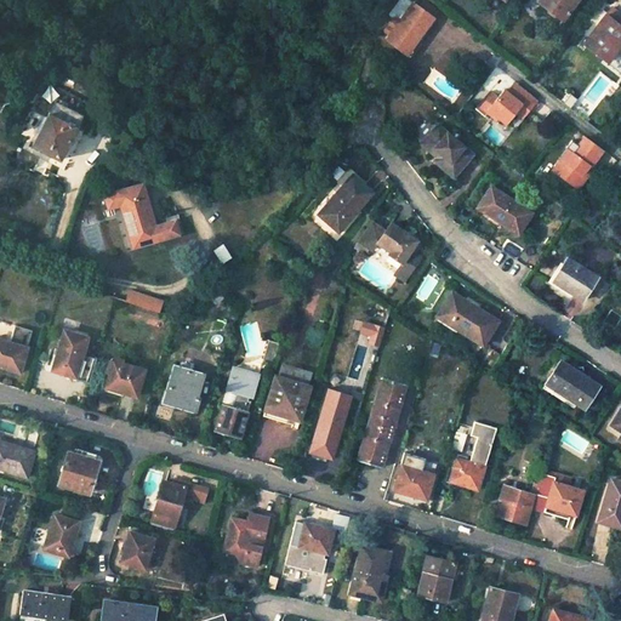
[(541,0),(539,4),(560,22),(576,0),(541,0)]
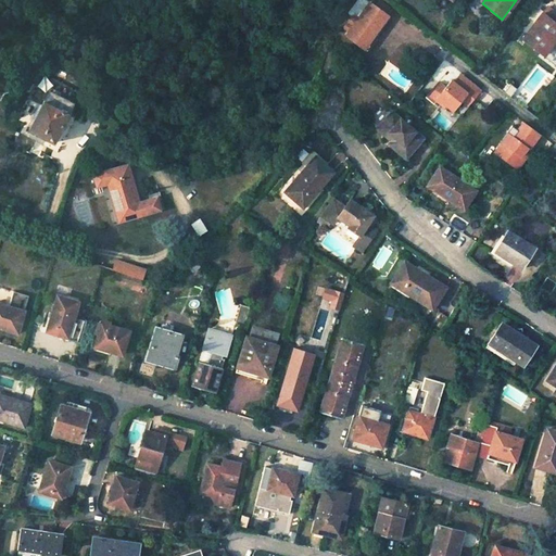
[(373,40),(389,20),(369,5),(357,23),(345,38),(361,48),(368,37),(373,40)]
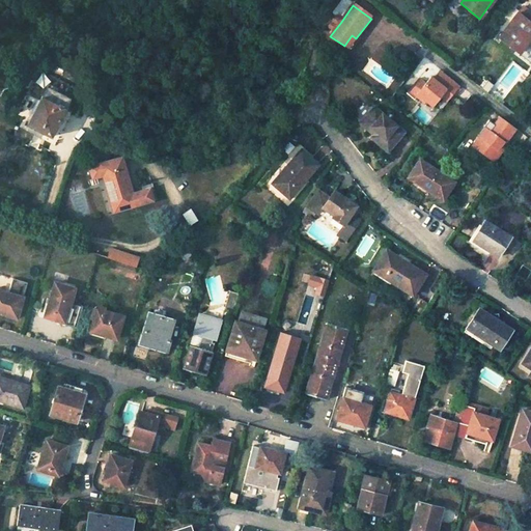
[(530,25),(516,14),(499,36),(520,52),(530,37),(530,25)]
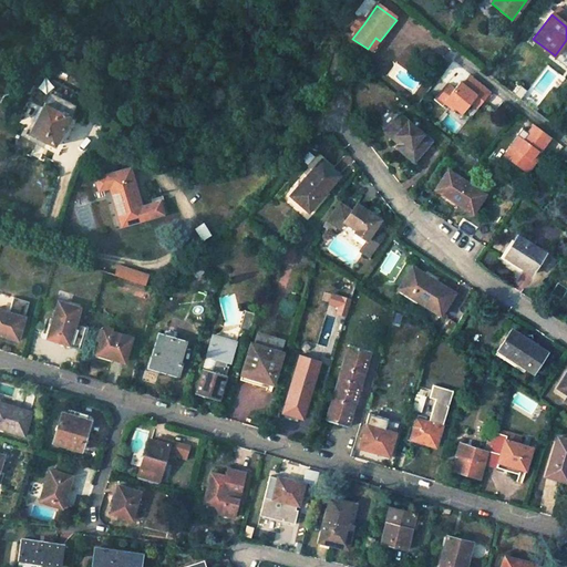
[(368,49),(374,54),(383,43),(380,41),(375,38),(368,49)]
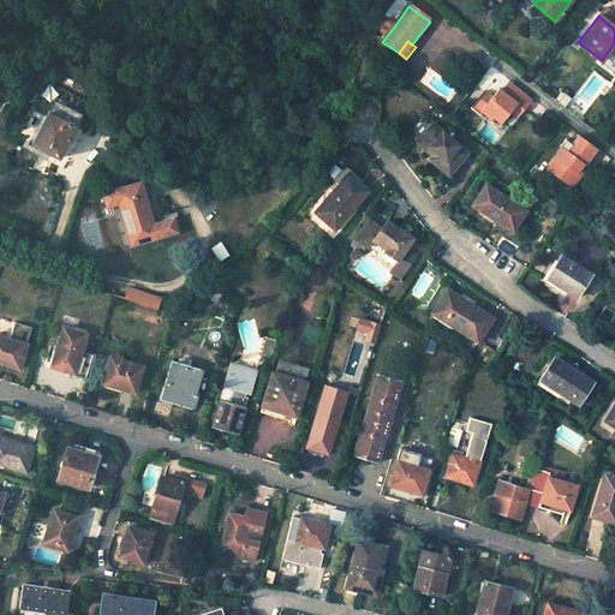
[(503,96),(512,85),(508,83),(501,93),(503,96)]
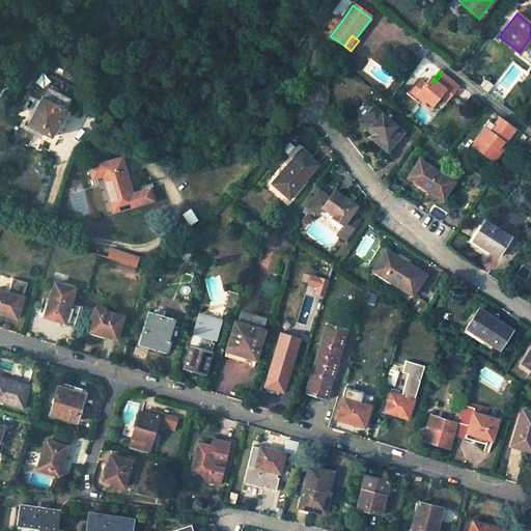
[(425,85),(417,95),(425,103),(434,108),(441,99),(445,92),(451,98),(459,87),(442,74),(435,83),(432,80),(430,79),(425,85)]
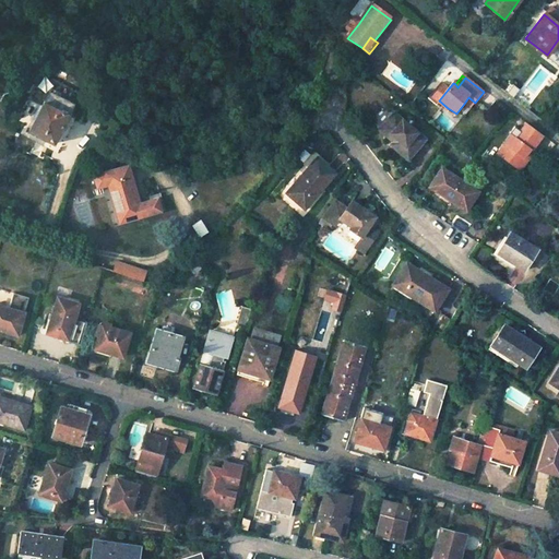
[(442,86),(432,99),(447,110),(448,108),(439,100),(448,90),(442,86)]
